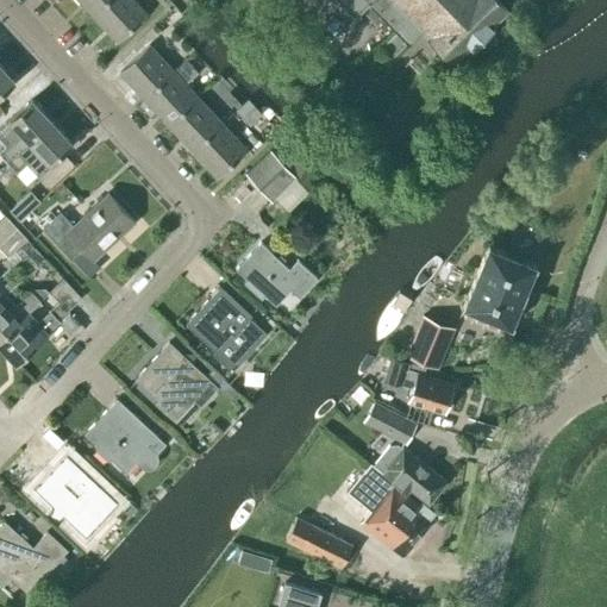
[(77,0),(94,17),(112,0),(77,0)]
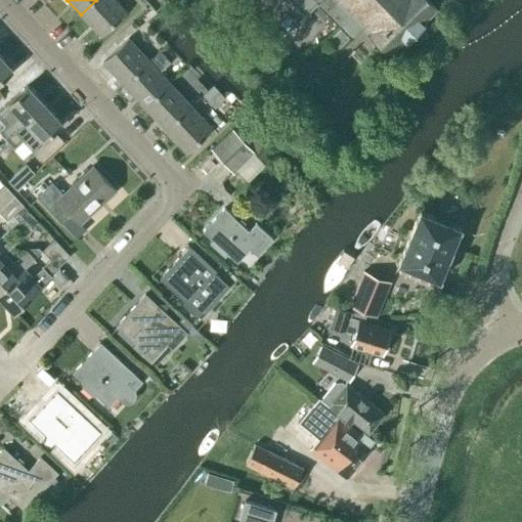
[(101,37),(127,13),(115,0),(96,0),(81,14),(101,37)]
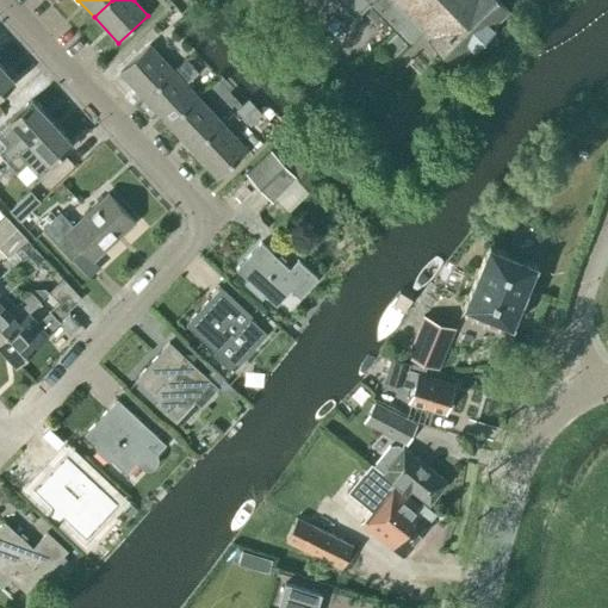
[(337,0),(357,19),(372,5),(401,33),(385,48),(396,60),(410,44),(411,45),(426,31),(458,62),(510,12),(498,0),(337,0)]
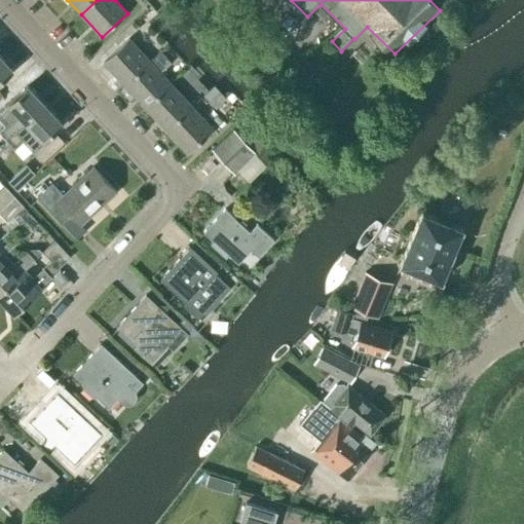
[(131,40),(105,65),(126,87),(152,63),(131,40)]
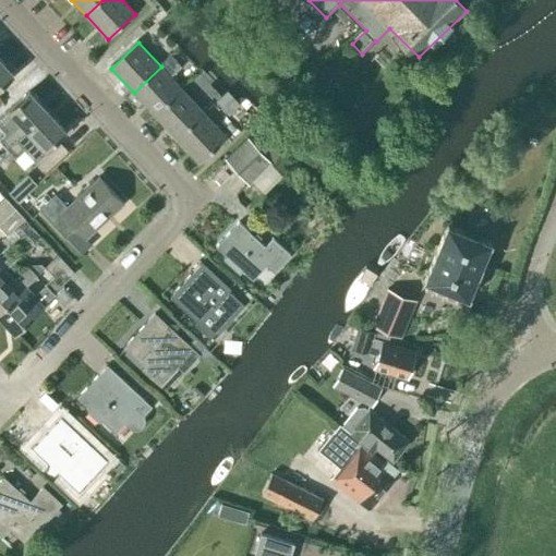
[(0,60),(0,89),(14,76),(0,60)]
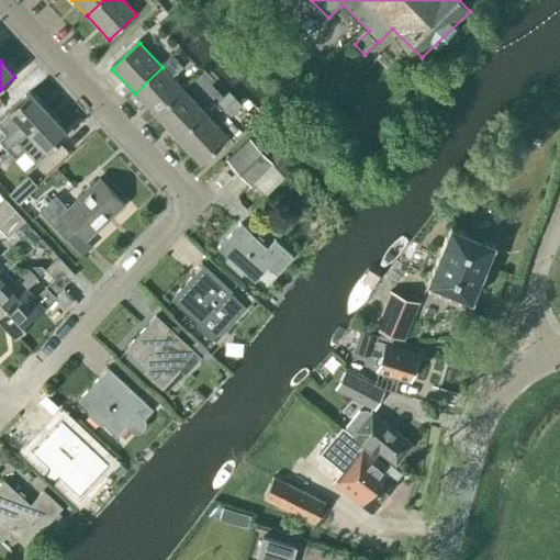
[(157,118),(185,91),(163,67),(135,93),(157,118)]
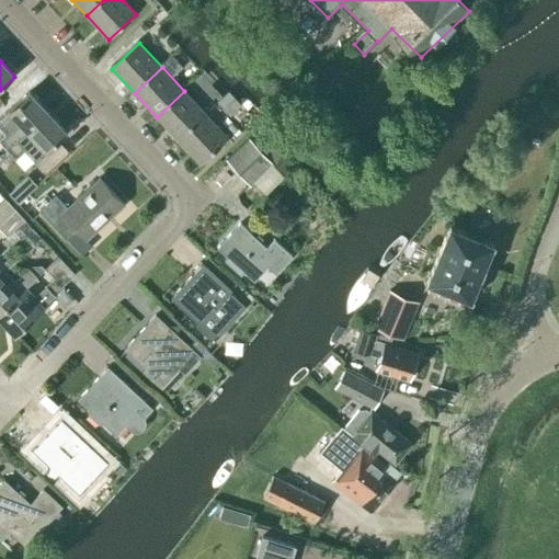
[(179,141),(206,115),(184,91),(157,117),(179,141)]
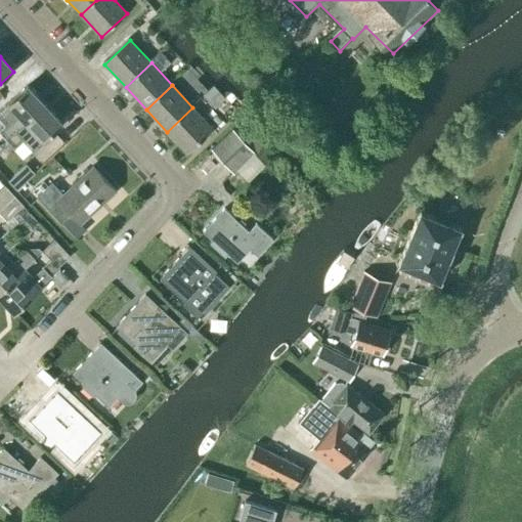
[(0,121),(6,128),(1,133),(8,141),(46,106),(29,88),(9,105),(0,114),(0,121)]
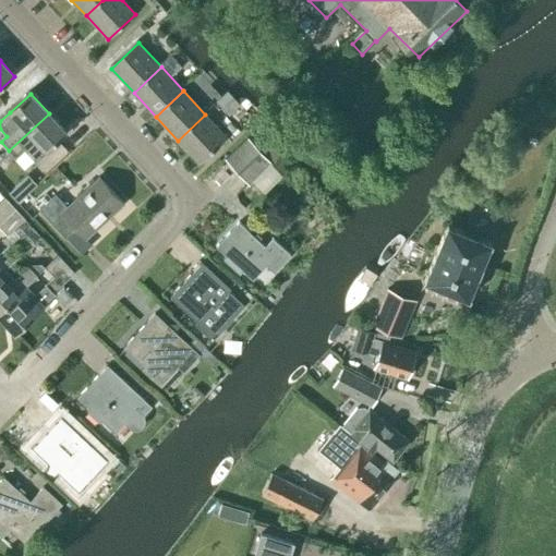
[(47,152),(67,133),(49,113),(9,150),(17,159),(37,141),(47,152)]
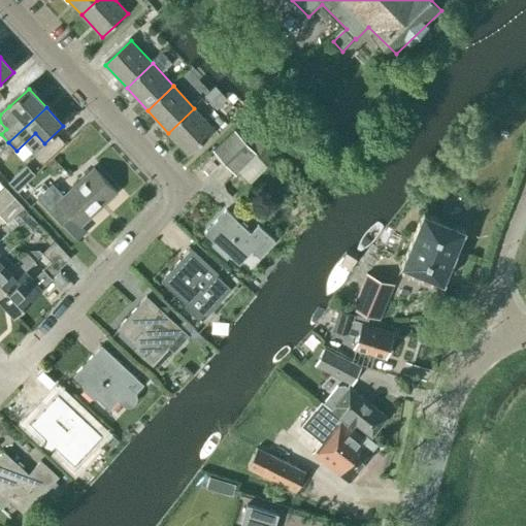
[(214,130),(194,108),(168,133),(190,156),(216,131),(214,130)]
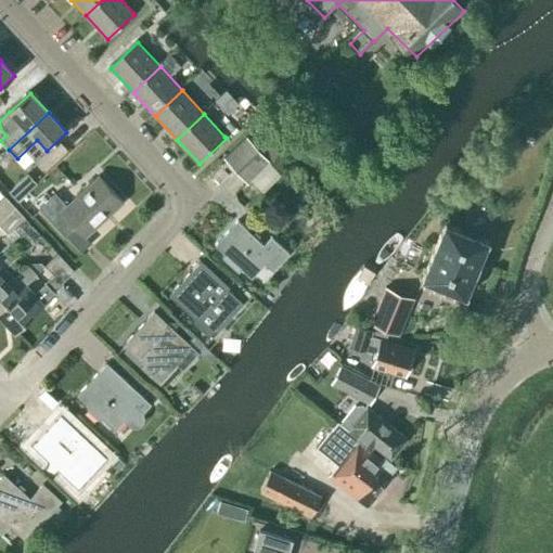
[(229,133),(224,137),(227,138),(231,143),(241,134),(235,127),(232,129),(230,132),(229,133)]
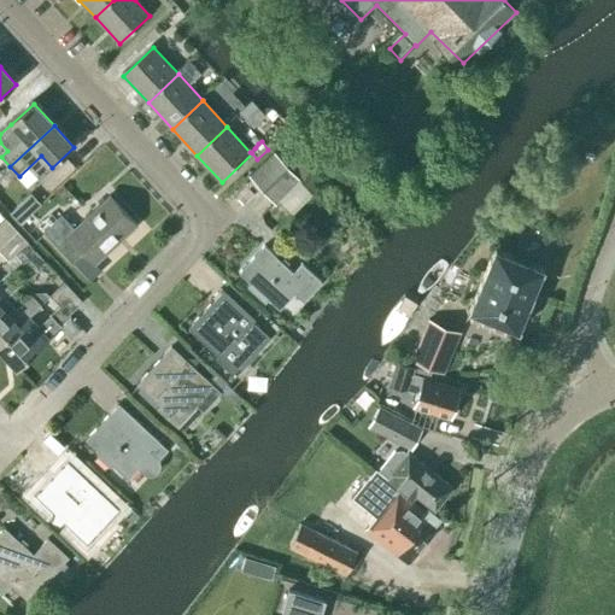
[(275,156),(252,179),(279,205),(302,182),(275,156)]
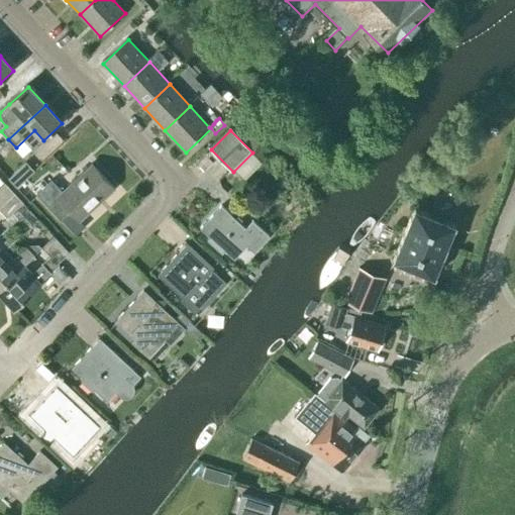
[(9,181),(18,190),(35,173),(27,164),(9,181)]
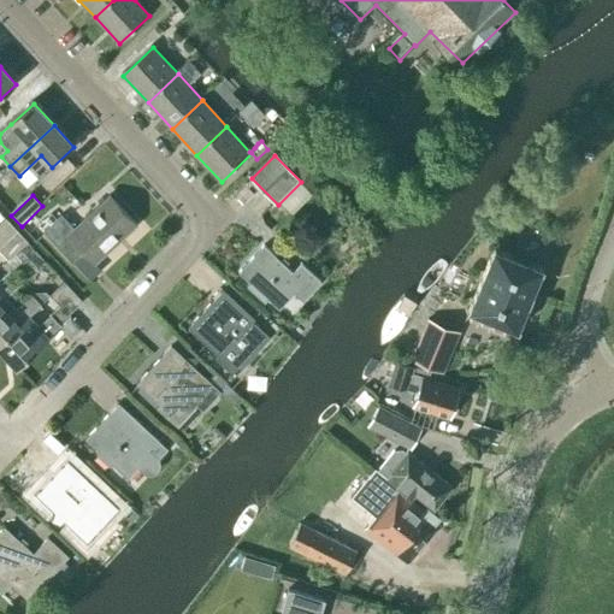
[(86,255),(95,266),(139,226),(112,199),(76,231),(63,217),(46,232),(75,265),(86,255)]
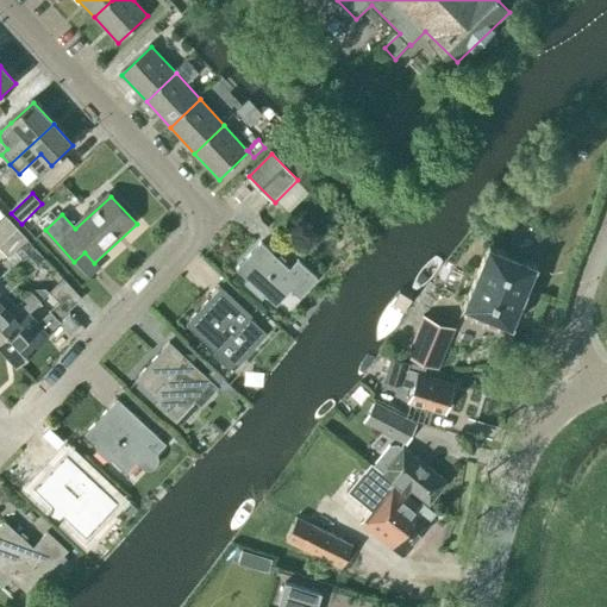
[(0,248),(19,231),(7,218),(0,224),(0,248)]
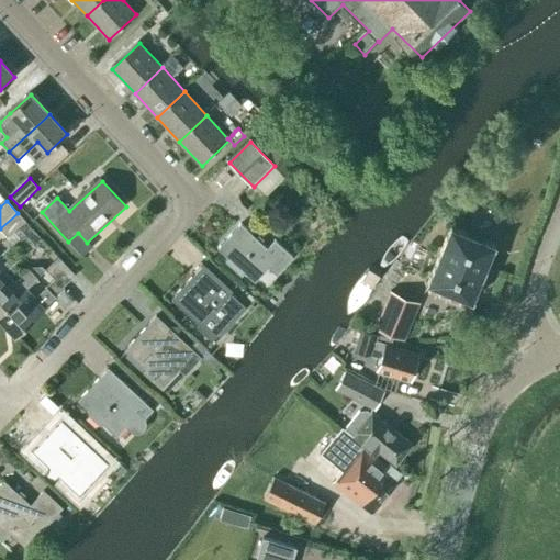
[(28,224),(18,213),(0,228),(0,231),(9,241),(14,235),(30,253),(42,241),(28,224)]
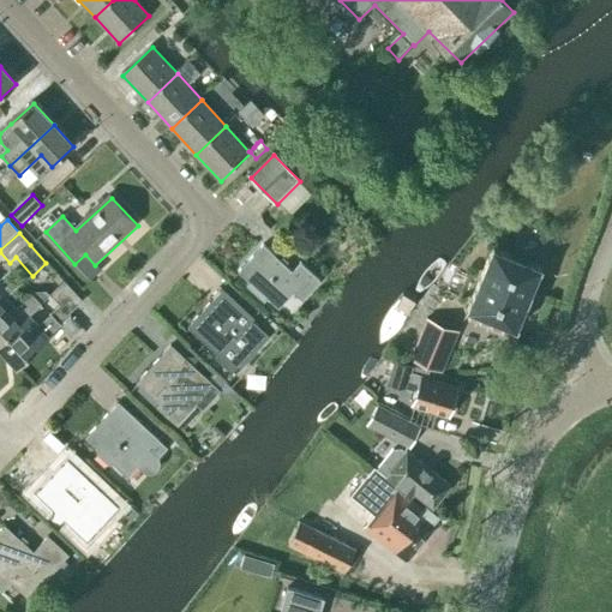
[(280,310),(294,293),(304,301),(322,282),(301,264),(294,274),(264,247),(240,274),(280,310)]
